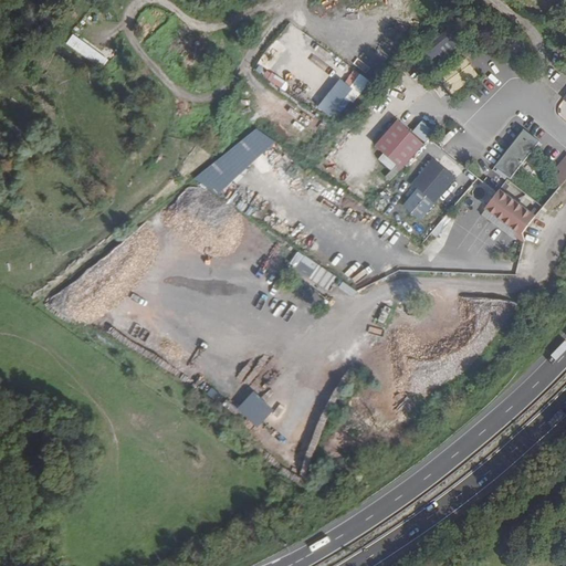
[(423,48),(436,62),(461,41),(449,25),(423,48)]
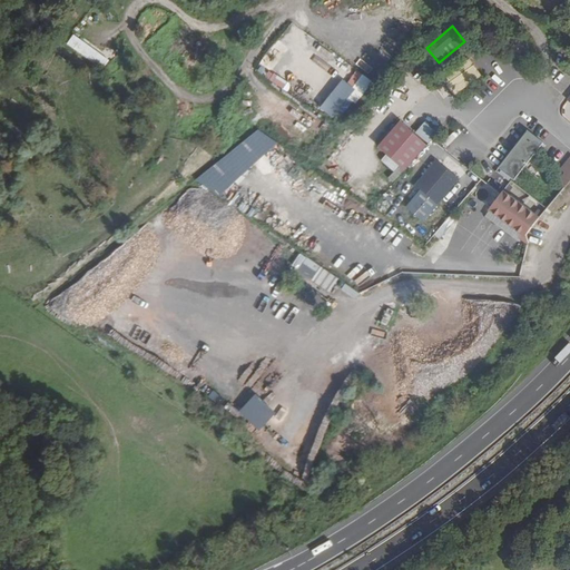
[(78,49),(101,67),(108,58),(85,40),(78,49)]
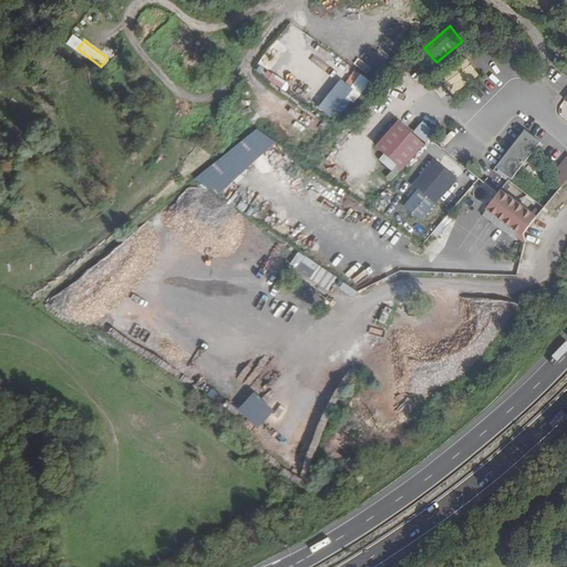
[(439,79),(452,95),(478,74),(464,58),(439,79)]
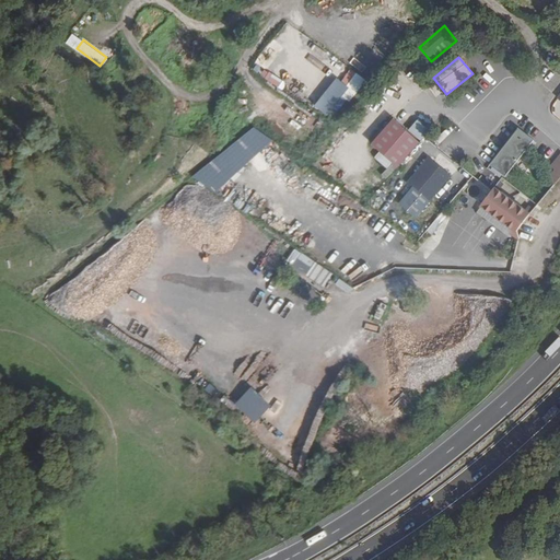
[(354,90),(362,77),(346,67),(337,80),(354,90)]
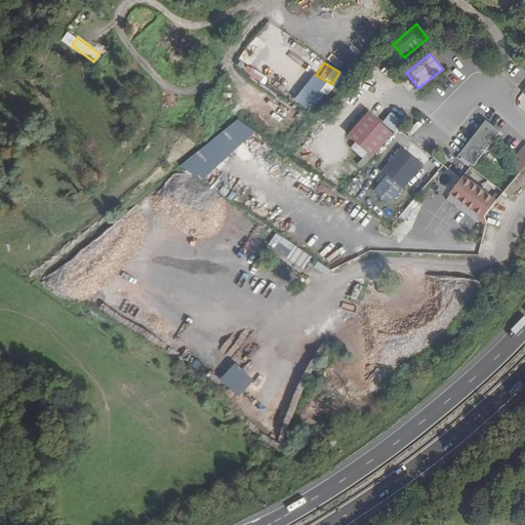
[(370,156),(392,132),(366,109),(345,132),(370,156)]
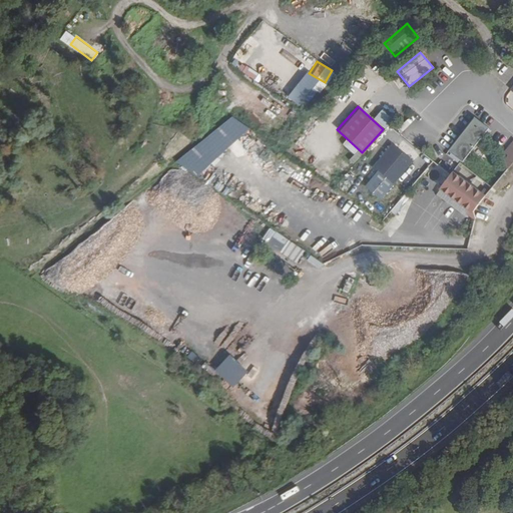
[(373,119),(386,126),(391,116),(379,109),(373,119)]
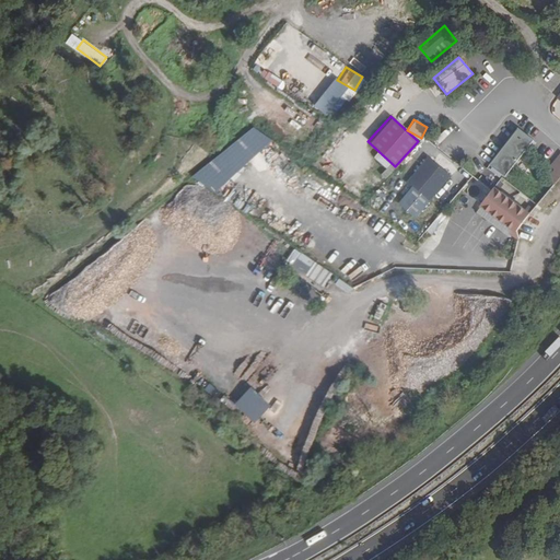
[(193,171),(208,191),(270,144),(255,125),(193,171)]
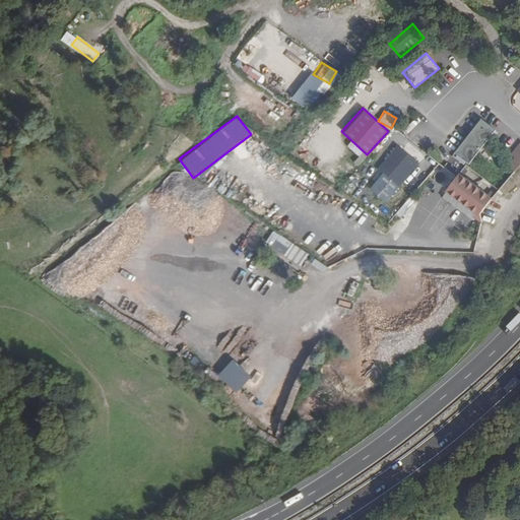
[(479,144),(493,128),(478,116),(451,147),(467,159),(472,153),(474,155),(482,146),(479,144)]
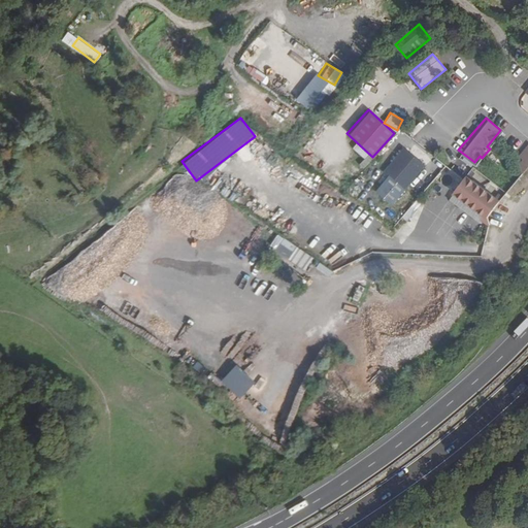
[(387,172),(373,192),(391,205),(423,162),(400,145),(383,169),(387,172)]
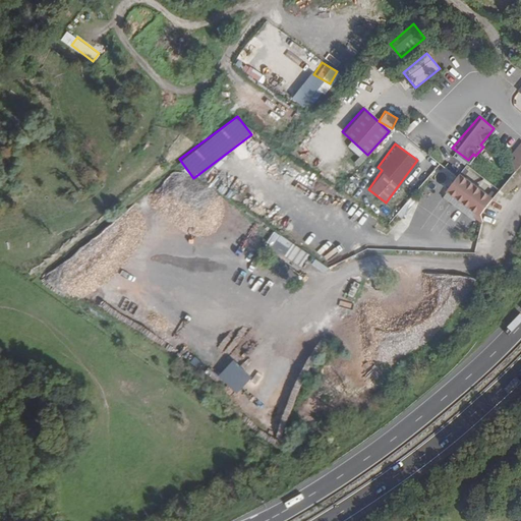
[(520,162),(520,151),(511,164),(512,165),(508,170),(512,173),(520,162)]
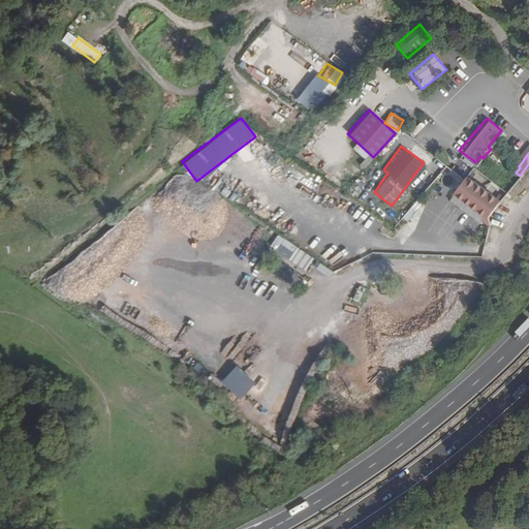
[(453,190),(486,217),(500,199),(467,173),(453,190)]
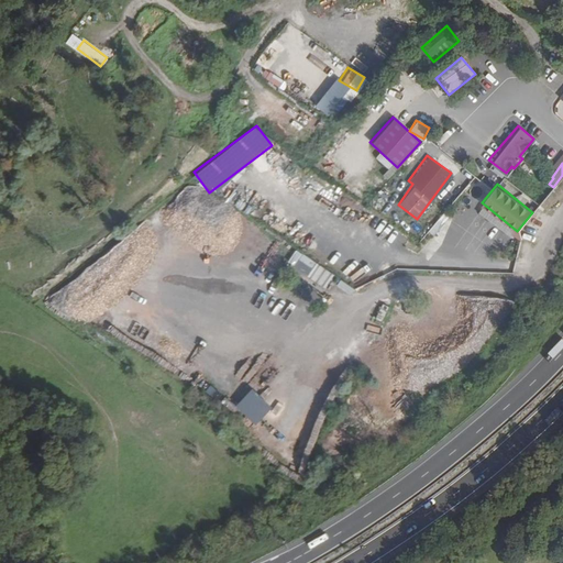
[(432,234),(449,218),(444,212),(428,230),(432,234)]
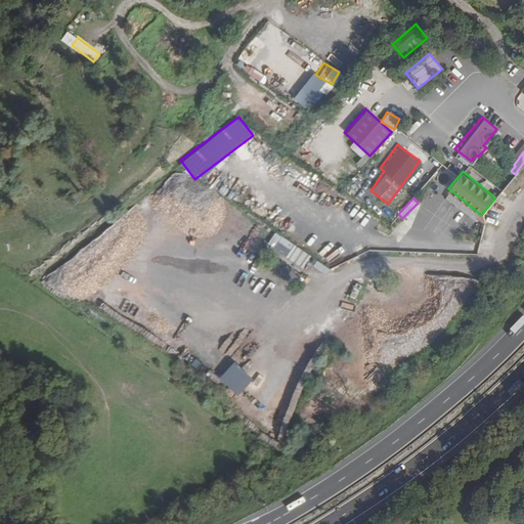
[(293,244),(285,256),(303,268),(311,256),(293,244)]
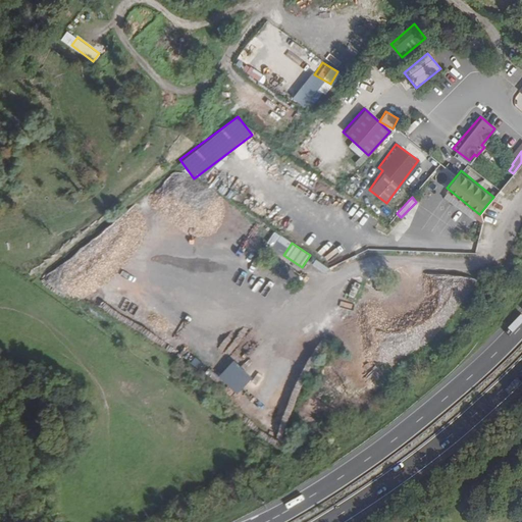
[(312,266),(324,273),(328,267),(315,260),(312,266)]
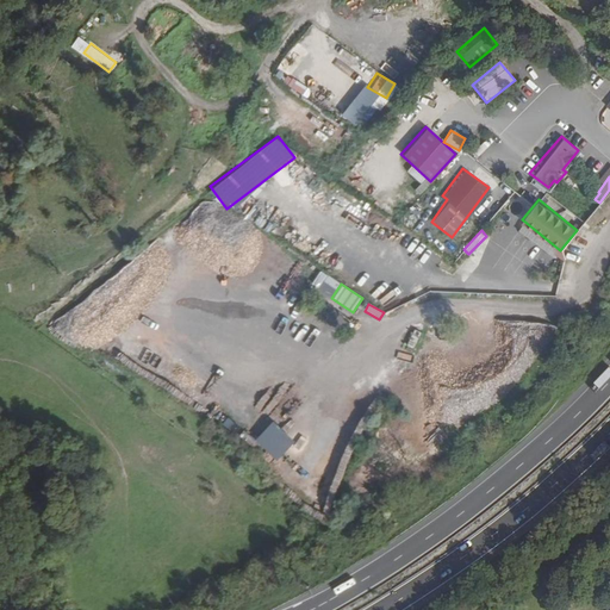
[(274,459),(292,440),(271,419),(253,439),(274,459)]
